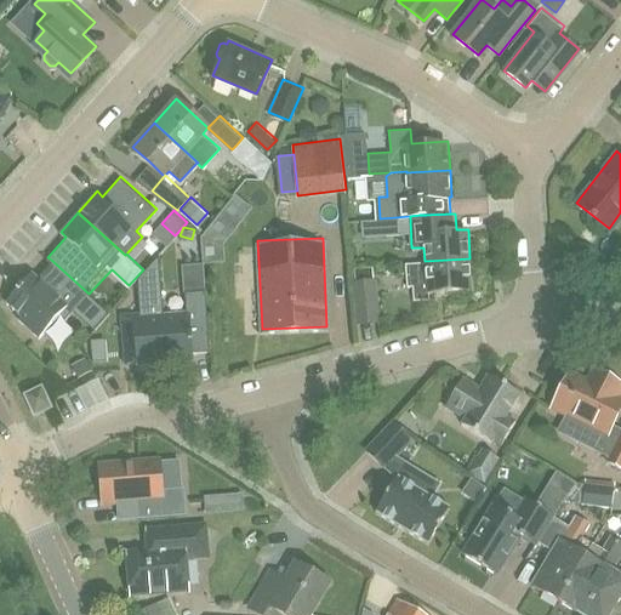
[(161,311),(163,311),(158,254),(137,284),(140,313),(121,314),(125,360),(136,360),(136,363),(166,360),(161,311)]
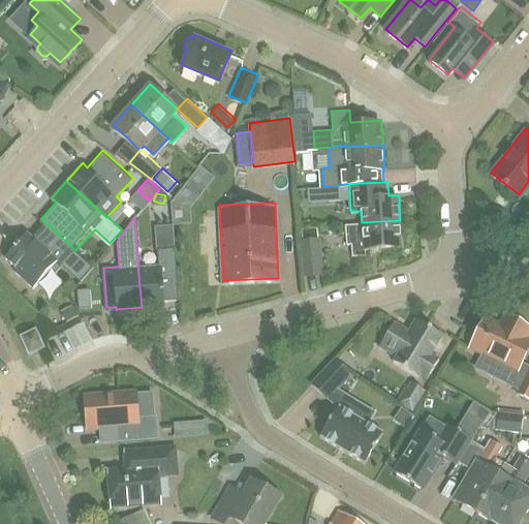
[(402,245),(400,220),(362,222),(344,223),(345,243),(350,242),(351,254),(365,253),(364,247),(402,245)]
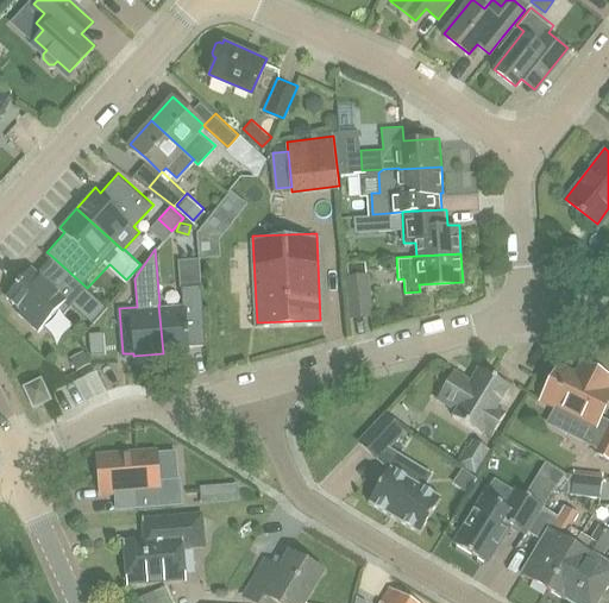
[(87,288),(50,255),(37,270),(31,265),(6,294),(20,307),(18,311),(27,319),(38,328),(41,326),(62,305),(67,309),(87,288)]
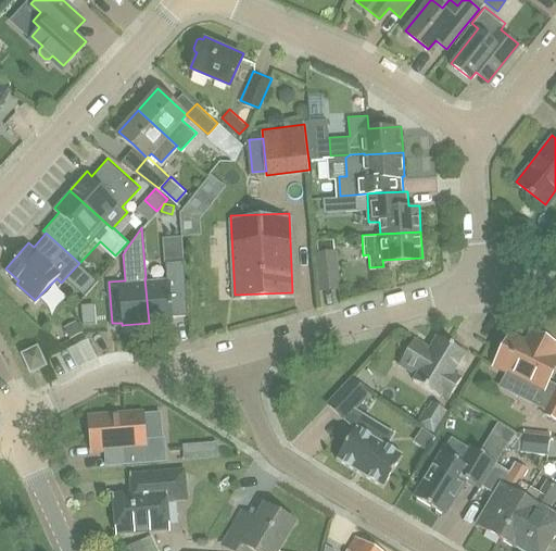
[(337,247),(333,248),(333,237),(317,238),(318,249),(315,249),(319,288),(341,286),(337,247)]
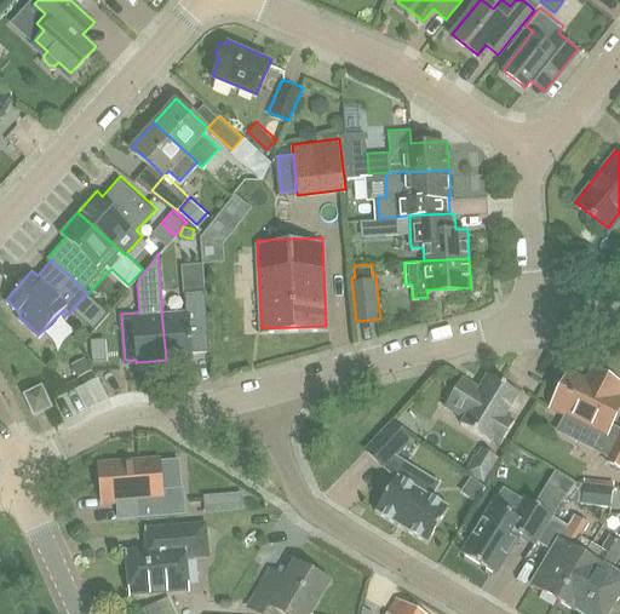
[(205,288),(184,290),(185,309),(162,310),(161,310),(166,360),(193,357),(193,350),(208,349),(205,288)]
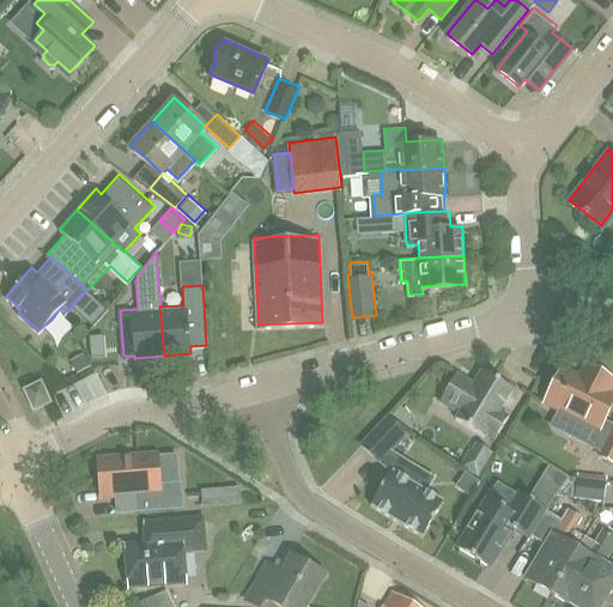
[(72,357),(78,369),(90,362),(84,350),(72,357)]
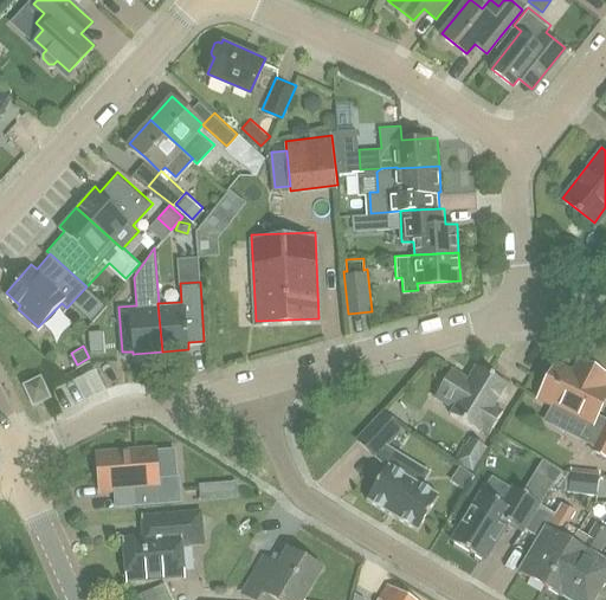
[(592,446),(605,453),(605,415),(597,412),(605,393),(605,385),(604,385),(605,379),(605,373),(588,363),(586,368),(575,362),(573,369),(556,361),(539,394),(571,411),(566,421),(584,431),(581,436),(594,443),(592,446)]
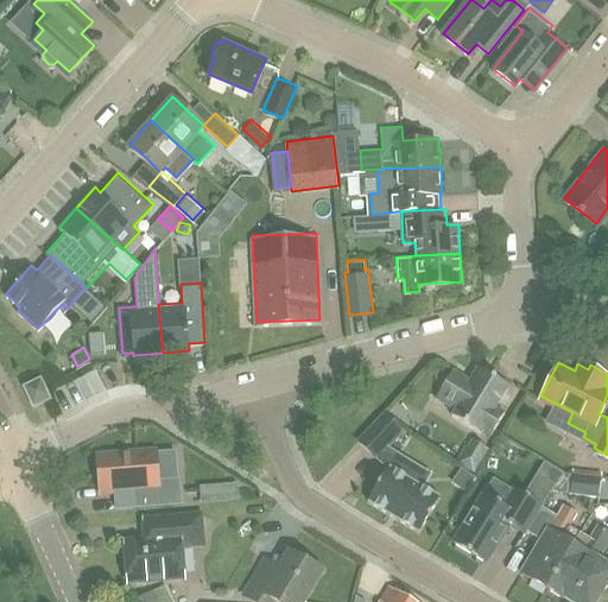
[(501,409),(519,381),(487,365),(477,381),(466,374),(449,400),(462,407),(458,412),(487,431),(491,423),(495,425),(505,411),(501,409)]
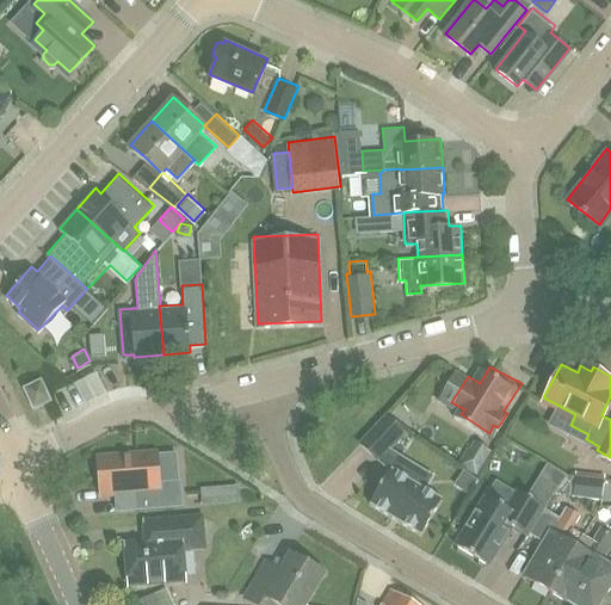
[(34,405),(50,396),(41,377),(24,386),(34,405)]
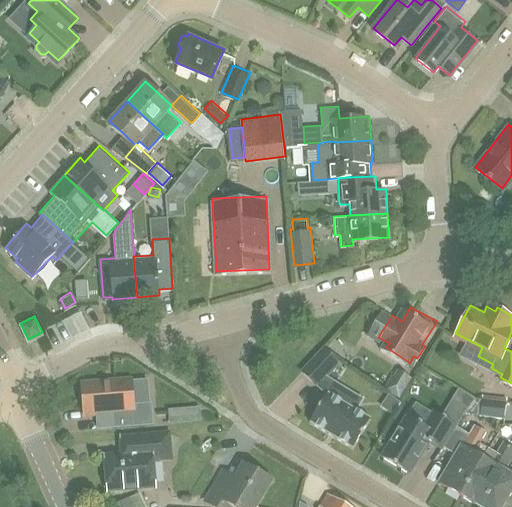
[(317,383),(339,360),(323,345),(301,368),(317,383)]
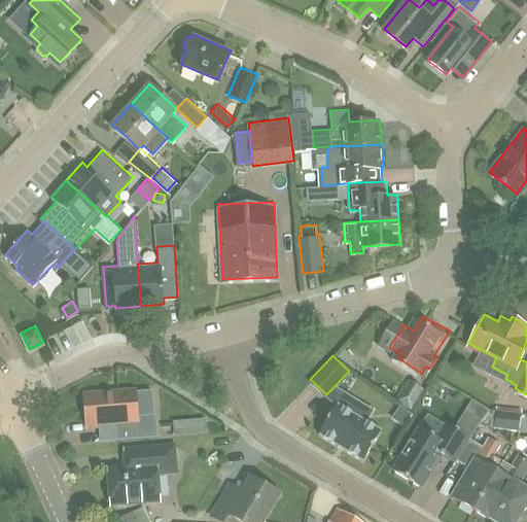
[(395,396),(410,406),(422,386),(409,377),(405,384),(403,383),(395,396)]
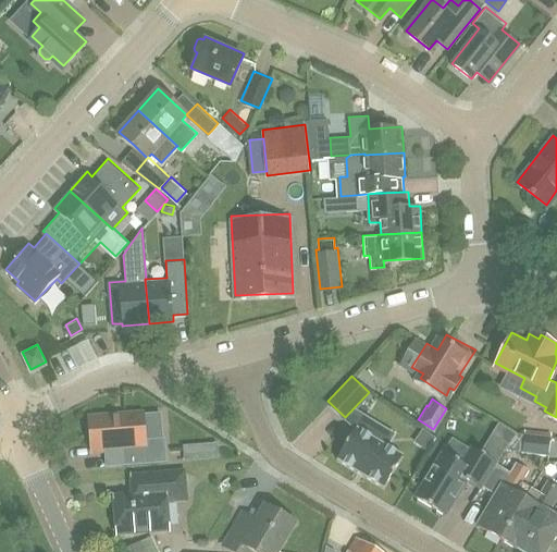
[(90,413),(89,413),(93,450),(94,450),(94,449),(104,448),(122,446),(123,463),(166,460),(165,434),(162,436),(145,437),(144,412),(143,408),(141,408),(141,409),(90,414),(90,413)]
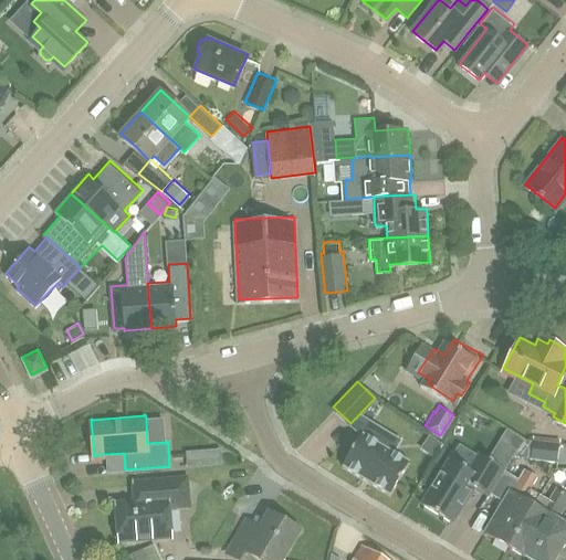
[(385,429),(369,419),(343,464),(344,464),(389,490),(388,492),(389,492),(409,460),(408,458),(408,460),(378,441),(385,429)]
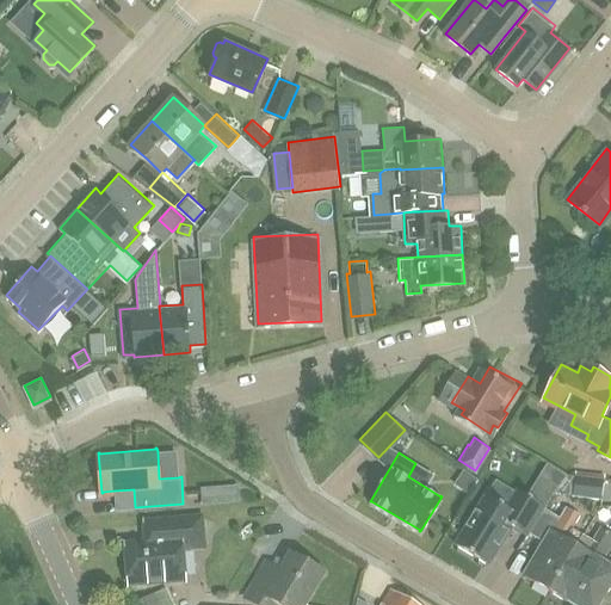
[(469,491),(470,489),(479,476),(477,476),(464,467),(462,469),(454,481),(469,491)]
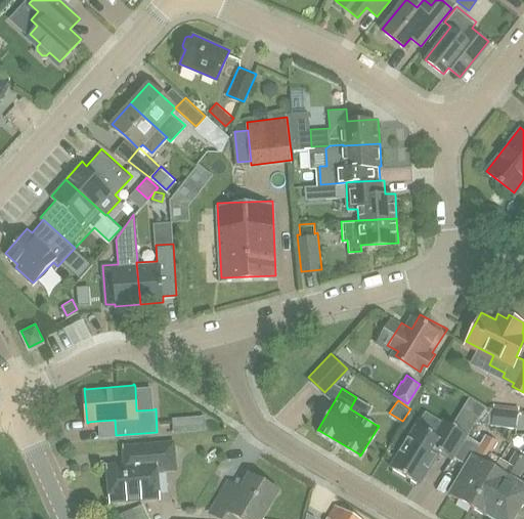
[(486,404),(476,420),(489,422),(515,426),(517,409),(492,405),(486,404)]
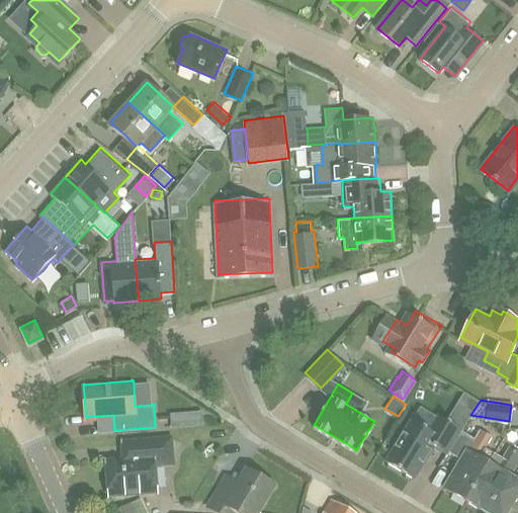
[(171,411),(172,424),(202,422),(201,409),(171,411)]
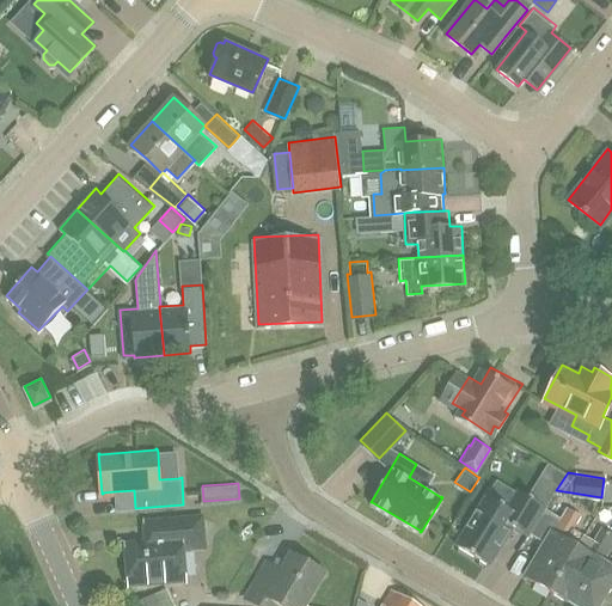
[(487,494),(456,543),(489,563),(513,525),(527,533),(544,505),(519,489),(507,507),(487,494)]
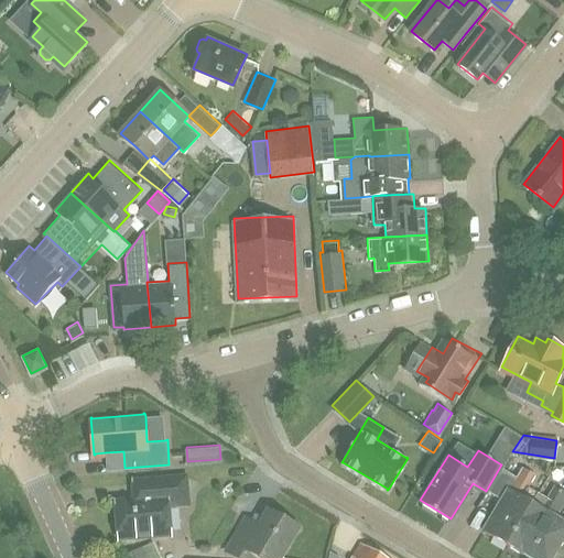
[(485,528),(508,543),(539,492),(528,485),(535,472),(523,466),(485,528)]
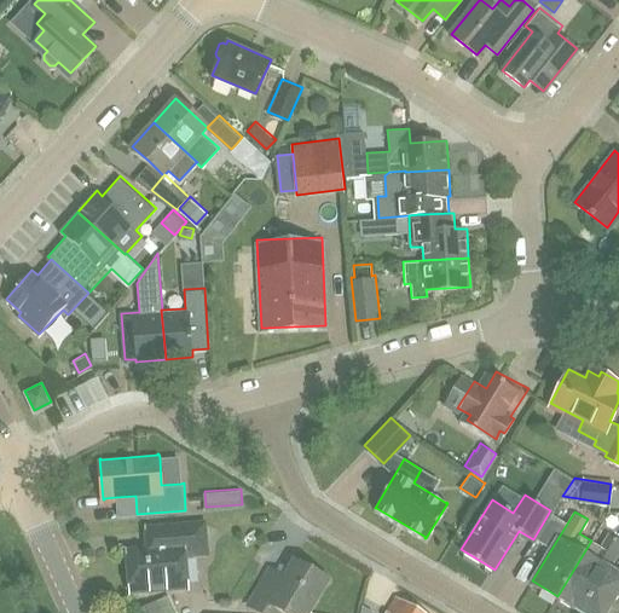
[(127,550),(131,589),(187,584),(185,551),(207,549),(204,521),(163,525),(166,547),(148,548),(127,550)]
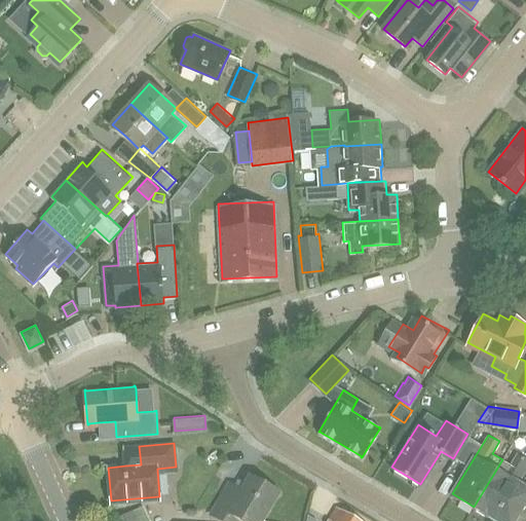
[(518,483),(525,469),(525,456),(519,452),(512,464),(502,459),(474,507),(494,519),(504,501),(509,504),(520,485),(518,483)]
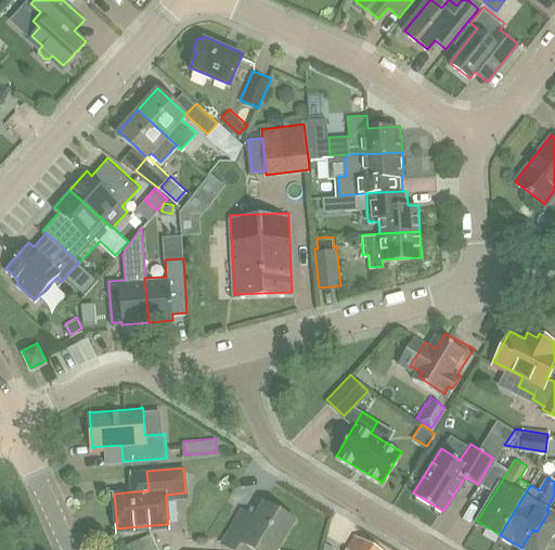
[(266,500),(256,515),(243,507),(236,519),(223,539),(241,549),(255,549),(257,548),(260,549),(273,549),(294,517),(266,500)]
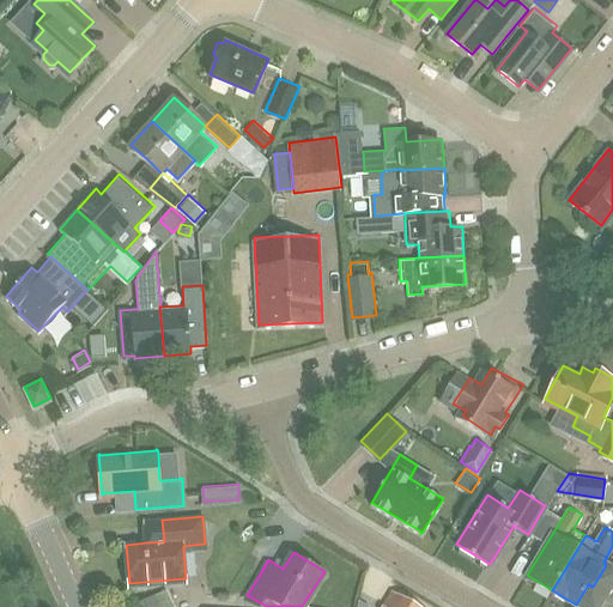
[(612,564),(611,568),(606,565),(593,587),(588,584),(576,605),(580,606),(599,606),(606,598),(612,601),(612,564)]
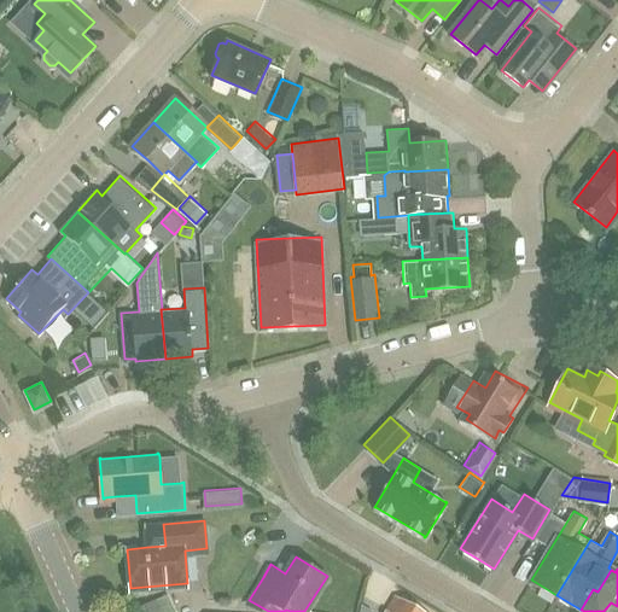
[(427,611),(395,592),(383,611),(427,611)]
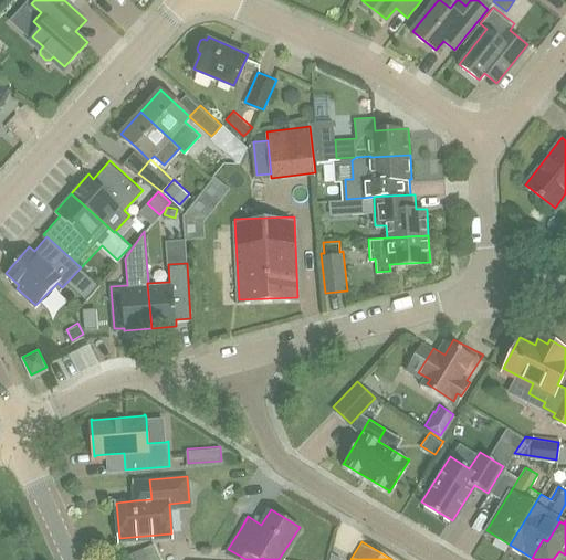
[(147,559),(142,547),(124,555),(125,559),(147,559)]
